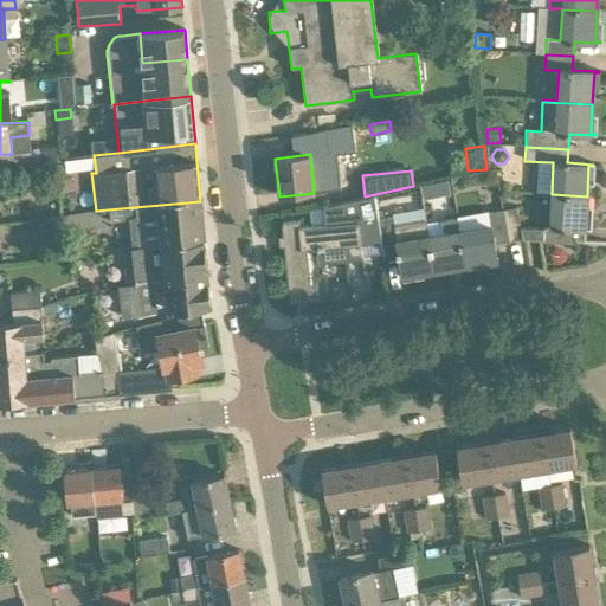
[(447,180),(434,182),(437,191),(442,194),(450,193),(447,180)]
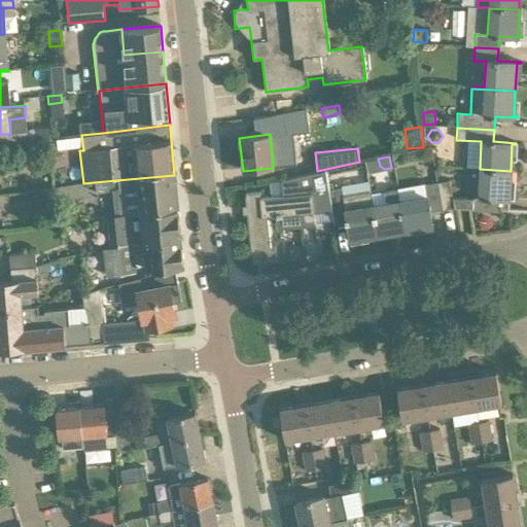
[(508,198),(511,171),(480,169),(478,197),(472,196),(472,198),(471,209),(479,210),(479,211),(496,213),(497,198),(513,199),(513,198),(508,198)]
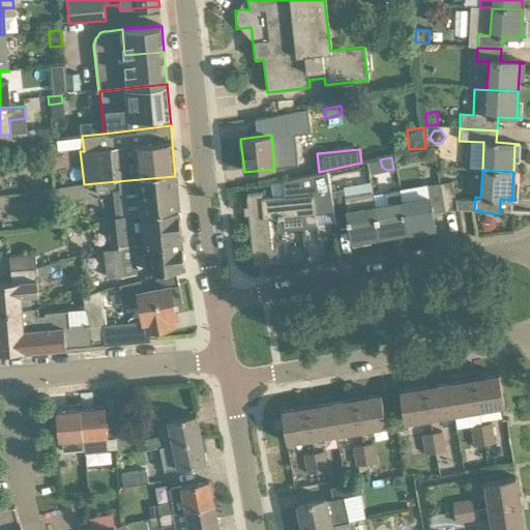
[(334,212),(330,192),(327,172),(283,181),(283,182),(285,197),(272,198),(262,199),(262,193),(246,195),(247,207),(248,215),(254,265),(277,263),(276,248),(271,249),(268,218),(276,217),(277,231),(316,227),(316,225),(315,213),(334,212)]
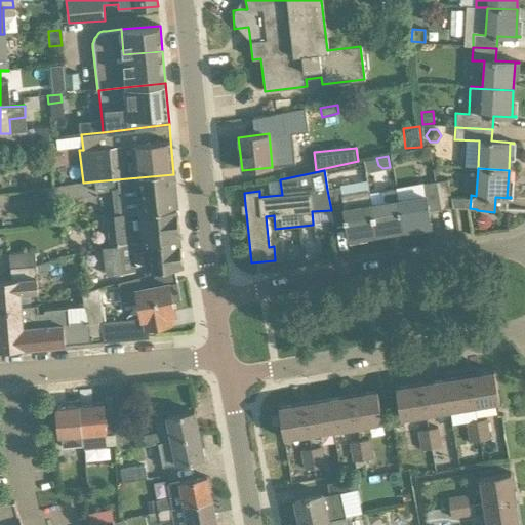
[(139,212),(176,209),(173,174),(93,182),(94,192),(136,187),(138,198),(139,212)]
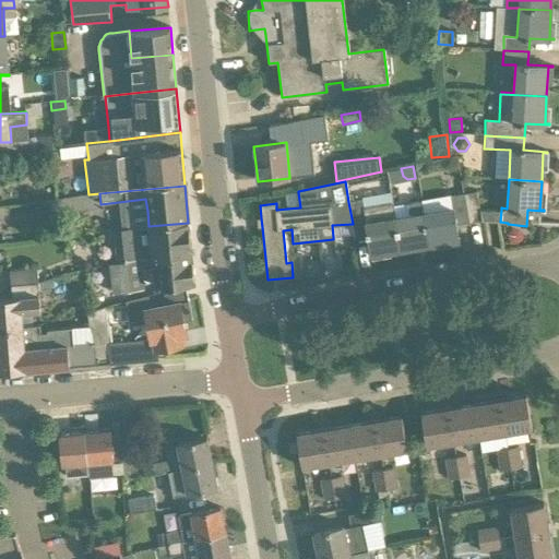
[(467,223),(468,223),(482,221),(479,209),(477,191),(464,193),(462,193),(467,223)]
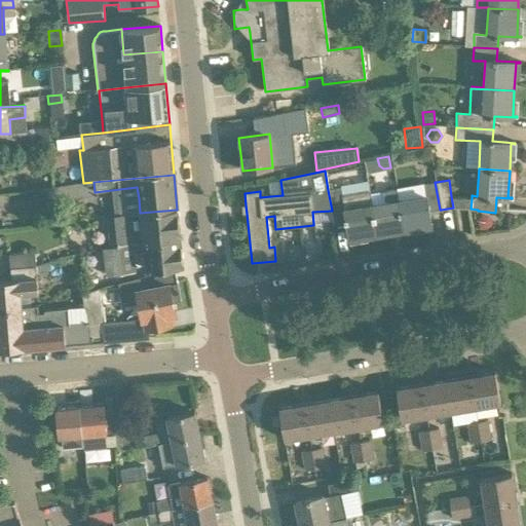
[(424,184),(425,194),(398,199),(403,230),(414,228),(430,226),(430,230),(431,229),(428,212),(440,210),(435,182),(424,184)]
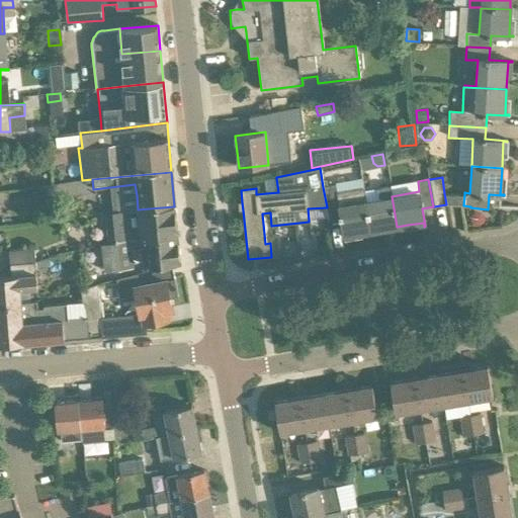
[(364,200),(362,188),(336,192),(335,185),(323,187),(327,207),(329,220),(340,219),(344,240),(345,240),(344,236),(369,232),(364,200)]
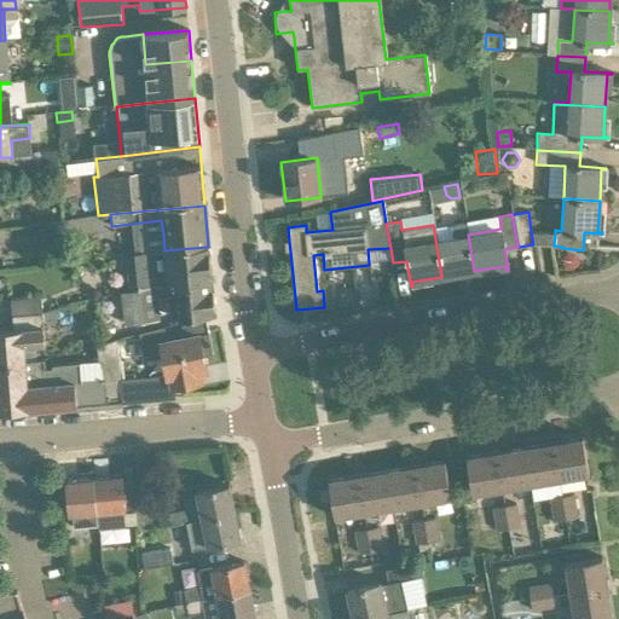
[(554,246),(555,232),(532,231),(534,244),(554,246)]
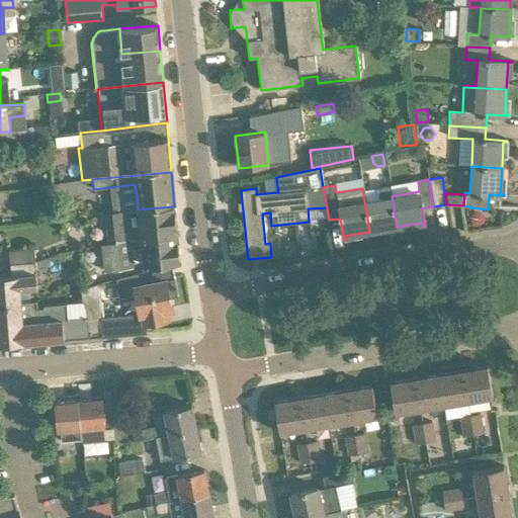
[(397,227),(392,196),(364,200),(369,232),(397,227)]
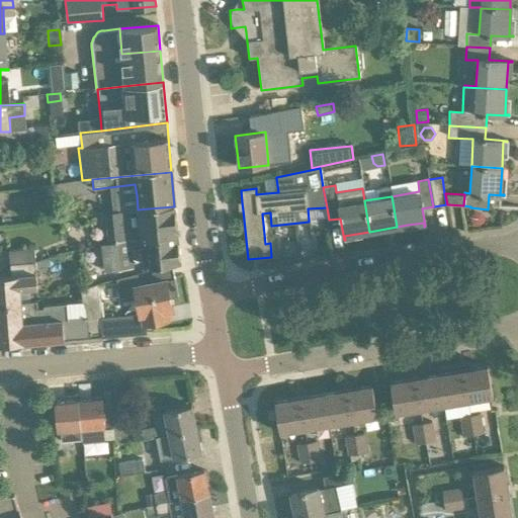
[(115,242),(177,235),(174,206),(138,209),(111,212),(112,228),(106,229),(108,243),(101,243),(101,245),(115,242)]
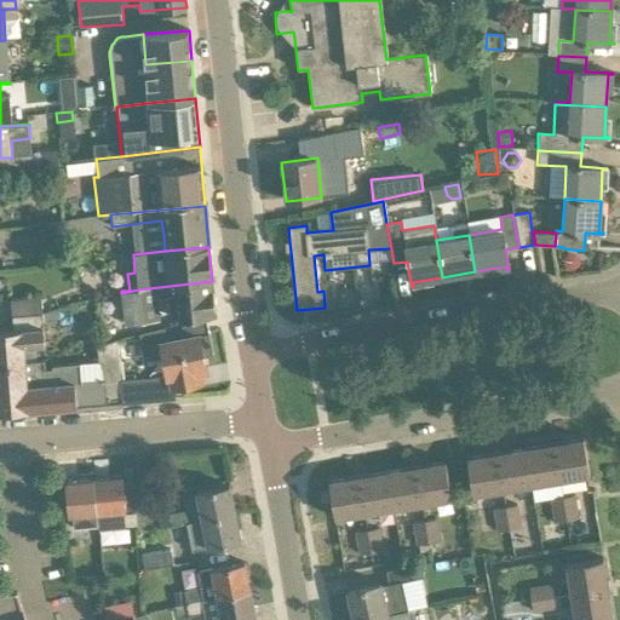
[(182,322),(207,316),(207,315),(216,314),(212,281),(138,290),(121,293),(125,325),(160,321),(158,293),(170,292),(173,319),(182,319),(182,322)]
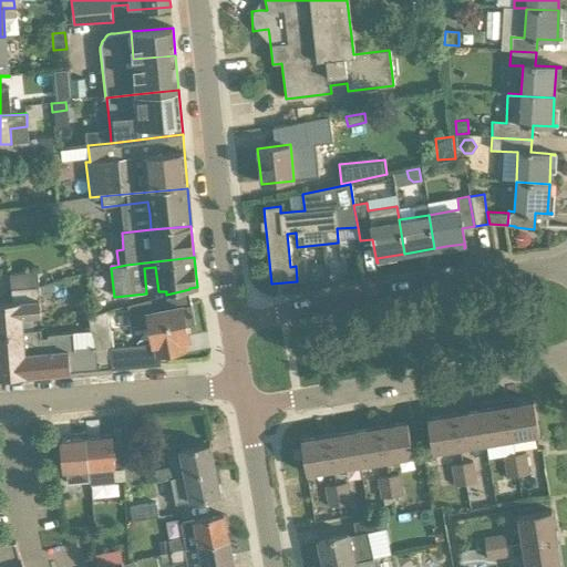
[(10,290),(39,287),(38,272),(9,275),(10,290)]
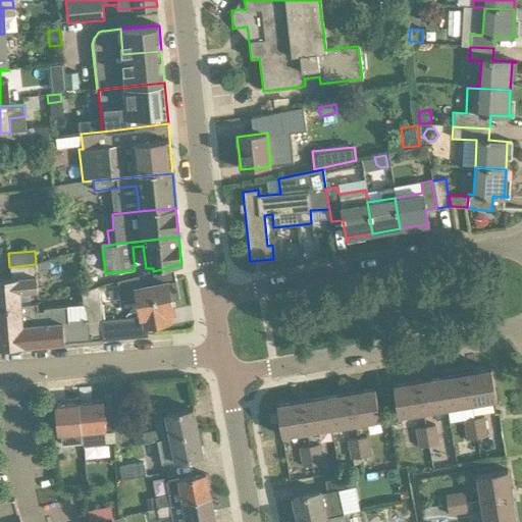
[(0,307),(31,304),(30,291),(39,290),(37,271),(46,267),(45,261),(36,264),(9,267),(10,278),(0,278),(0,307)]
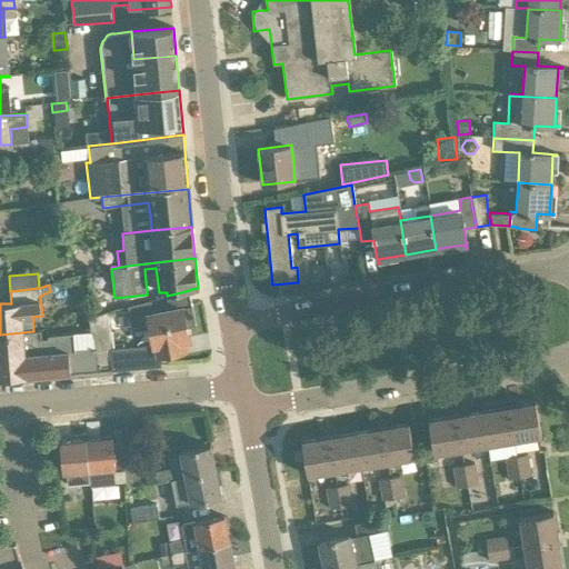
[(157,343),(159,357),(183,350),(181,340),(189,338),(187,329),(195,327),(191,306),(190,290),(167,296),(128,307),(132,326),(147,322),(151,345),(157,343)]
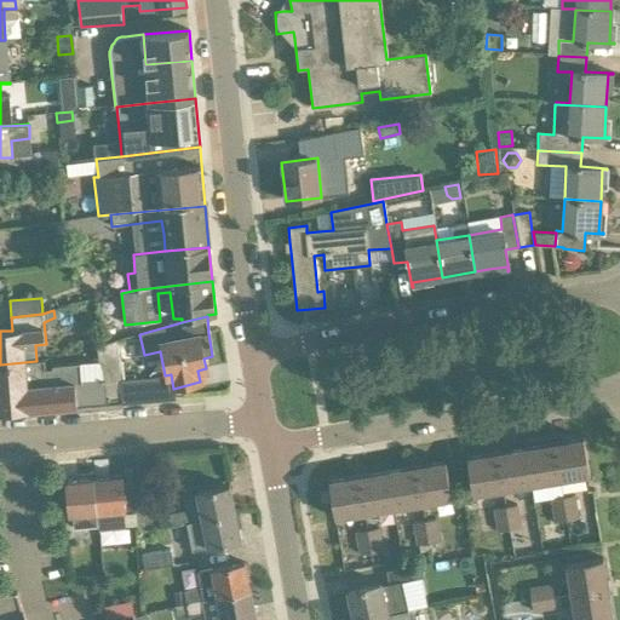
[(121,379),(118,340),(97,345),(98,362),(101,363),(103,380),(81,382),(79,365),(52,366),(51,369),(45,369),(44,361),(36,361),(0,365),(0,412),(76,406),(105,403),(120,402),(122,402),(121,379)]
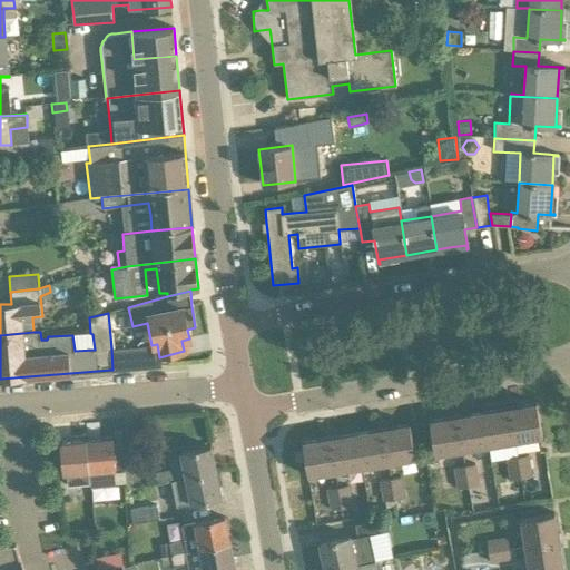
[(159,365),(159,357),(157,344),(151,345),(111,349),(112,370),(159,365)]
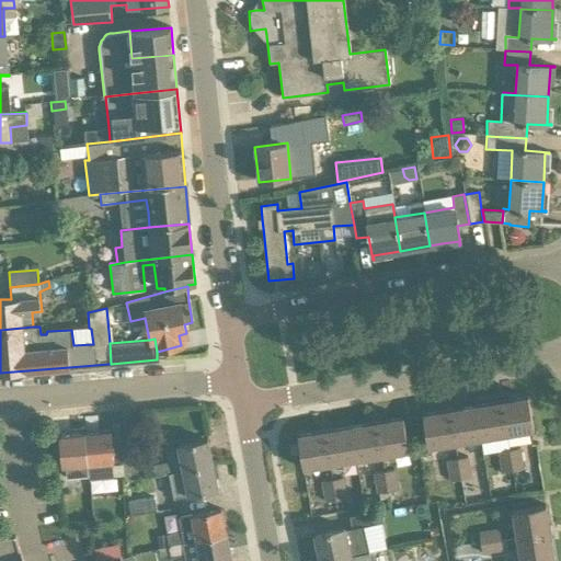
[(501,401),(505,436),(533,431),(527,397),(501,401)]
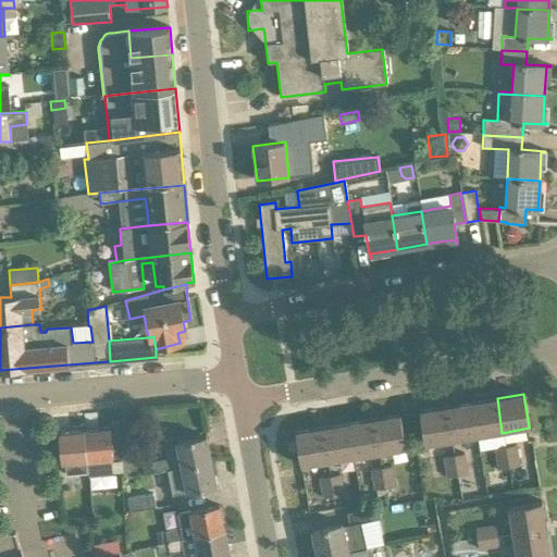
[(477,437),(502,433),(497,398),(471,403),(477,437)]
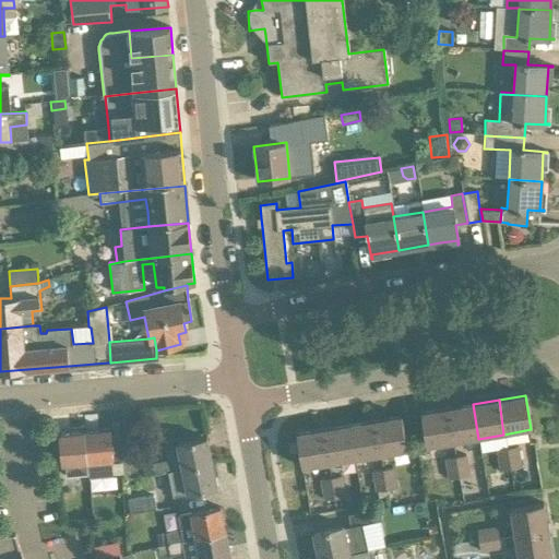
[(453,442),(478,439),(473,404),(448,408),(453,442)]
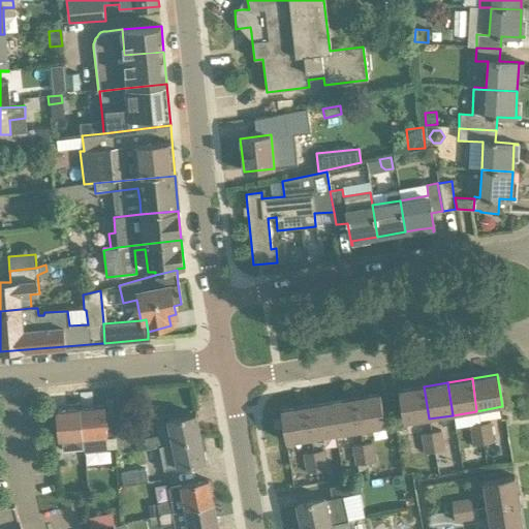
[(403,424),(429,418),(424,386),(398,391),(403,424)]
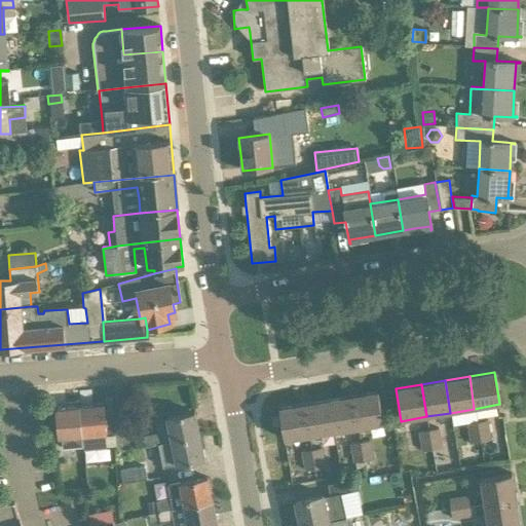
[(351,396),(358,428),(382,423),(377,391),(351,396)]
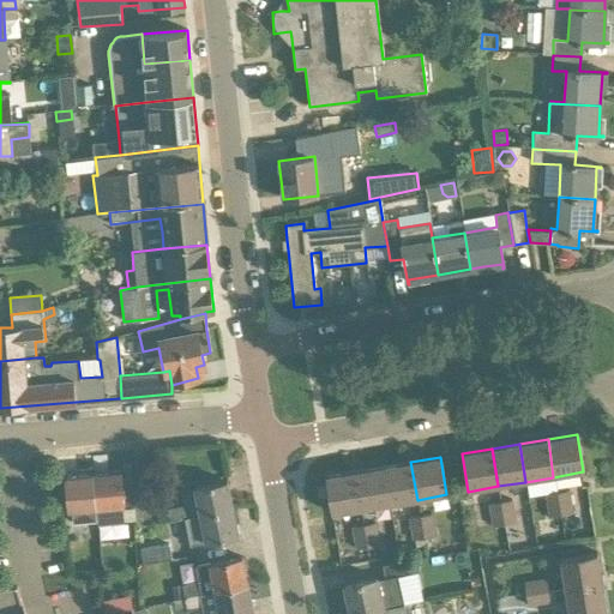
[(389,505),(417,500),(410,462),(383,465),(389,505)]
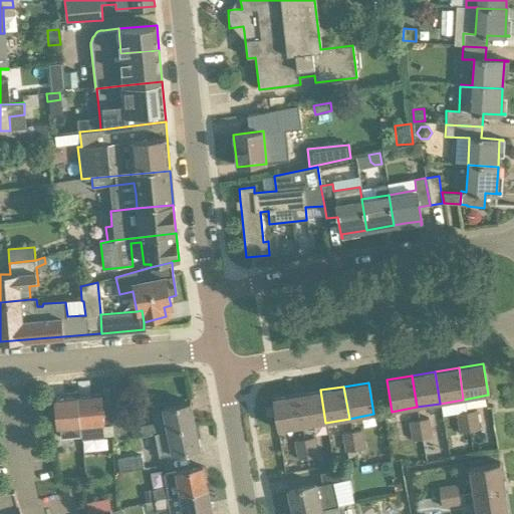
[(302,427),(325,423),(320,390),(296,394),(302,427)]
